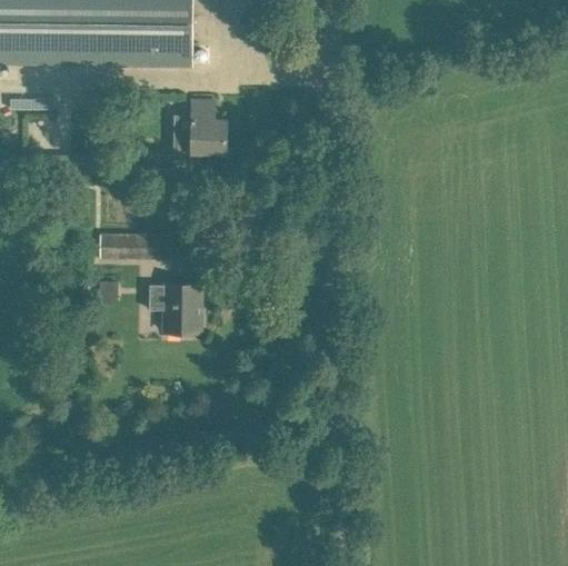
[(0,65),(191,67),(191,0),(0,0),(0,65)]
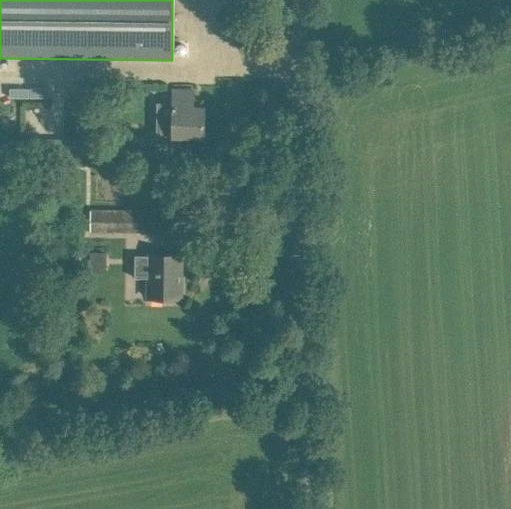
[(26,98),(65,100),(65,90),(27,87),(26,98)]
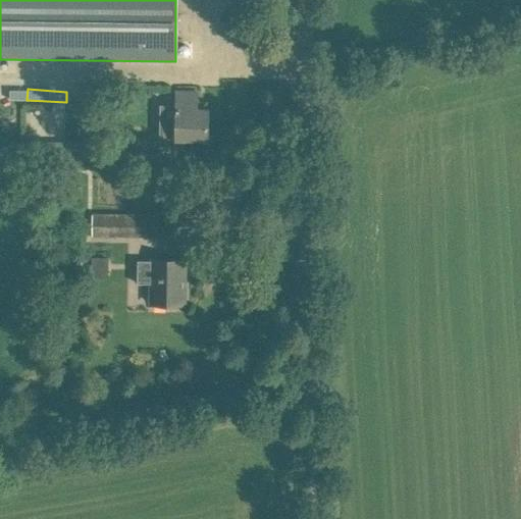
[(158,119),(158,142),(174,142),(186,142),(206,142),(206,112),(196,111),(196,94),(175,94),(174,94),(174,107),(174,119),(158,119)]
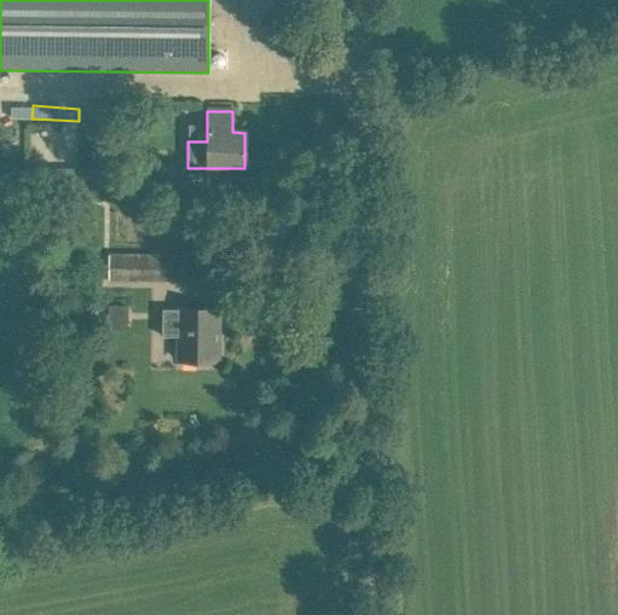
[(108,282),(206,282),(206,259),(108,257),(108,282)]
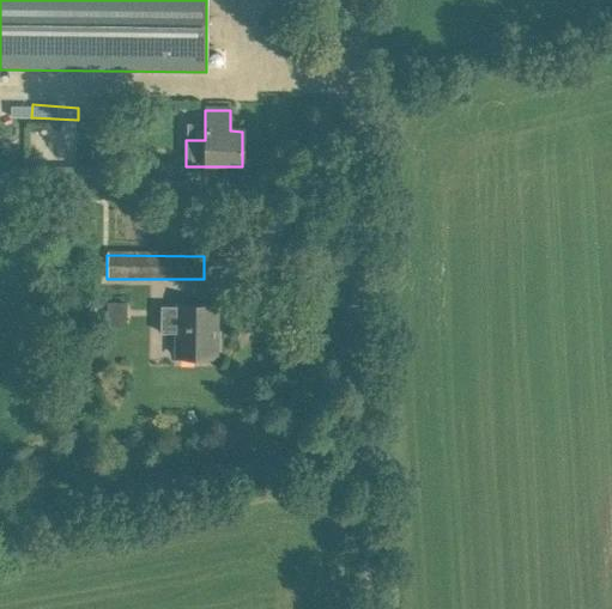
[(176,335),(175,358),(213,359),(214,309),(161,308),(159,334),(176,335)]
